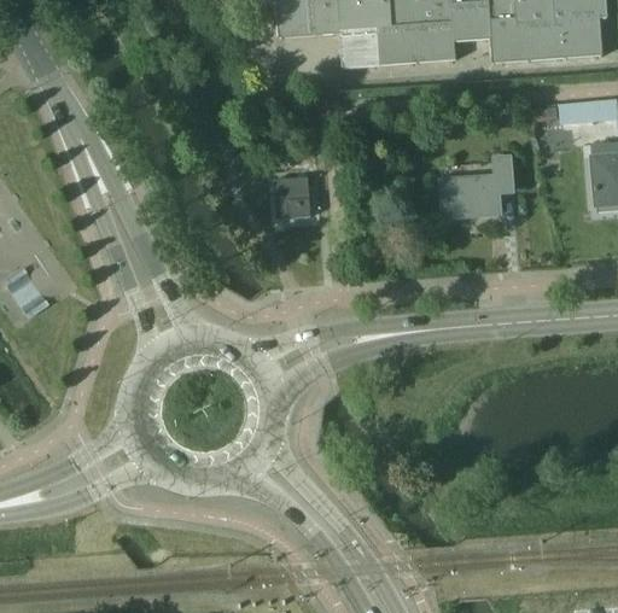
[(455,58),(454,41),(490,39),(491,63),(602,54),(600,18),(607,17),(605,0),(262,0),(262,1),(275,0),(278,36),(339,33),(342,66),(455,58)]
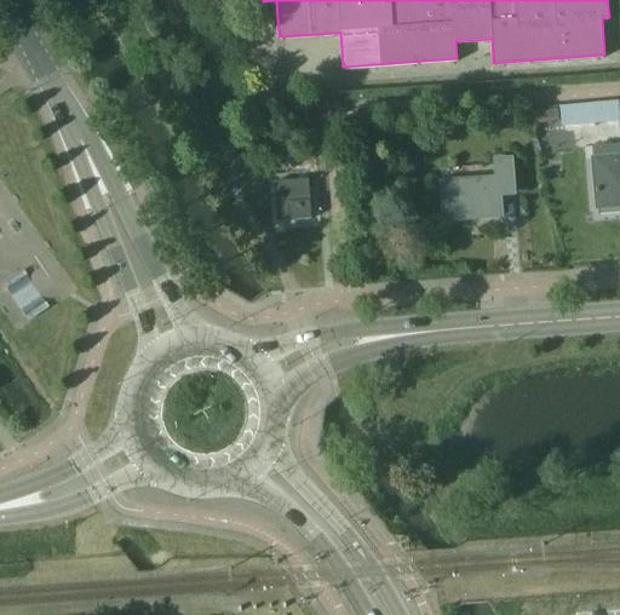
[(619,115),(619,97),(589,101),(590,121),(619,118),(619,115)]
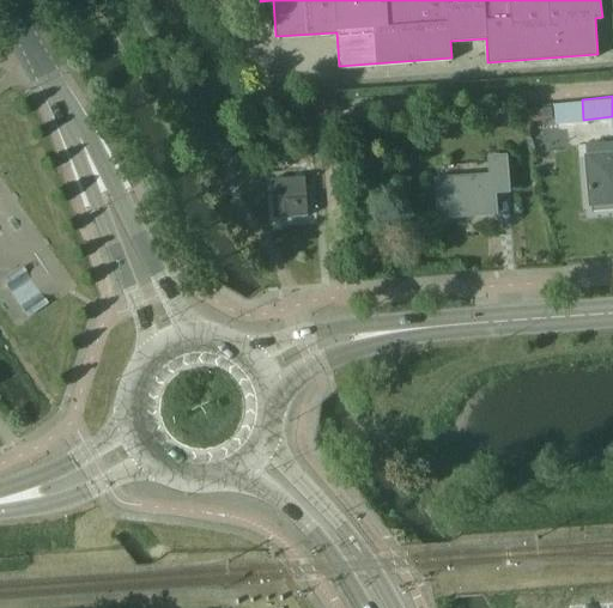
[(558,116),(557,103),(528,104),(529,119),(558,116)]
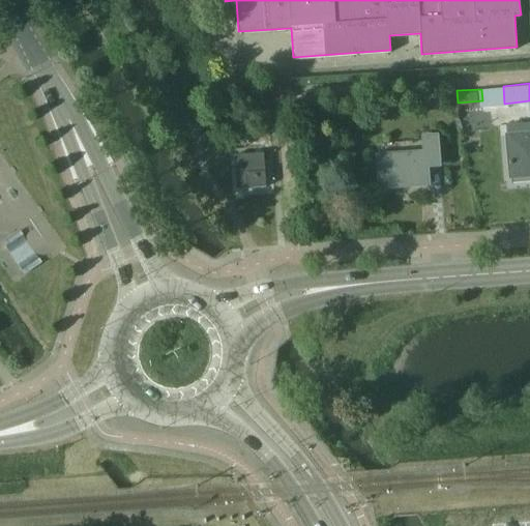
[(439,94),(434,101),(442,107),(447,99),(439,94)]
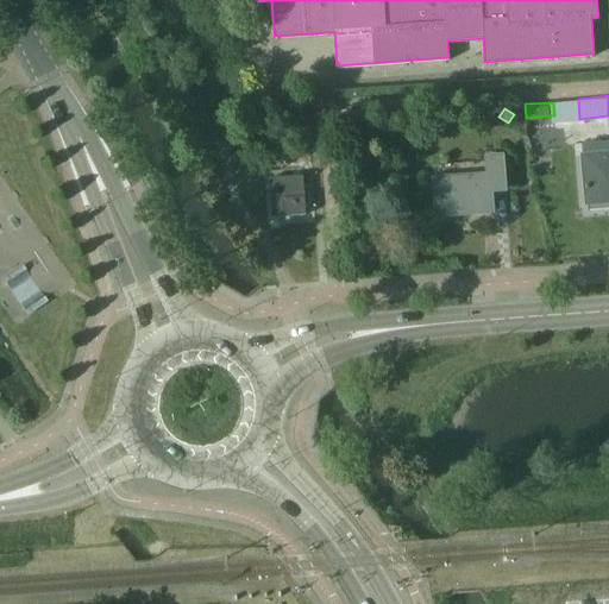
[(586,201),(608,199),(608,150),(583,152),(586,201)]
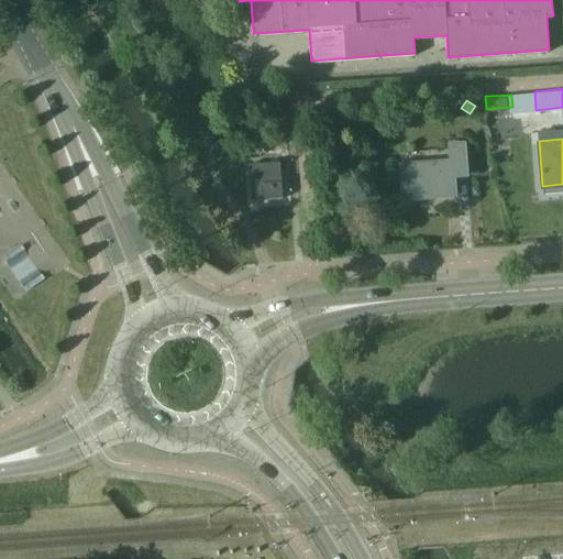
[(452,173),(465,173),(463,142),(449,143),(451,159),(400,163),(403,197),(454,193),(452,173)]
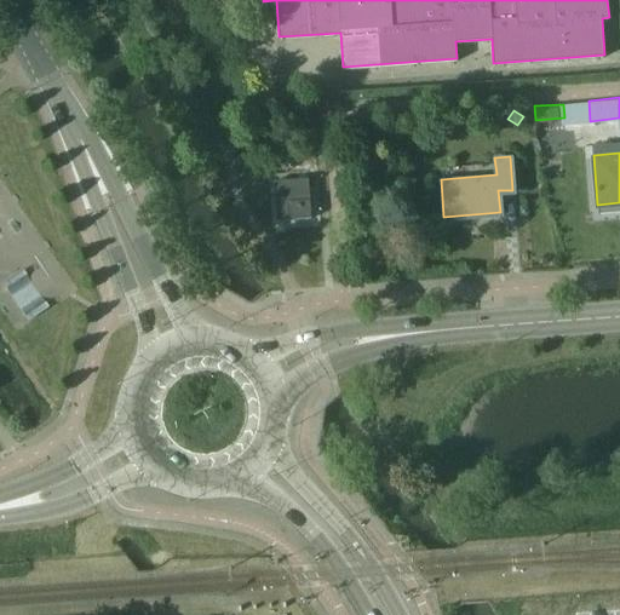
[(277,219),(290,218),(288,200),(290,200),(287,179),(275,180),(277,219)]
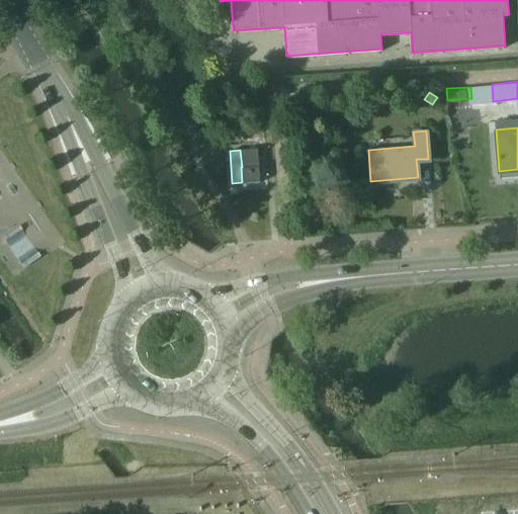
[(241,167),(242,182),(260,180),(259,165),(242,167),(241,167)]
